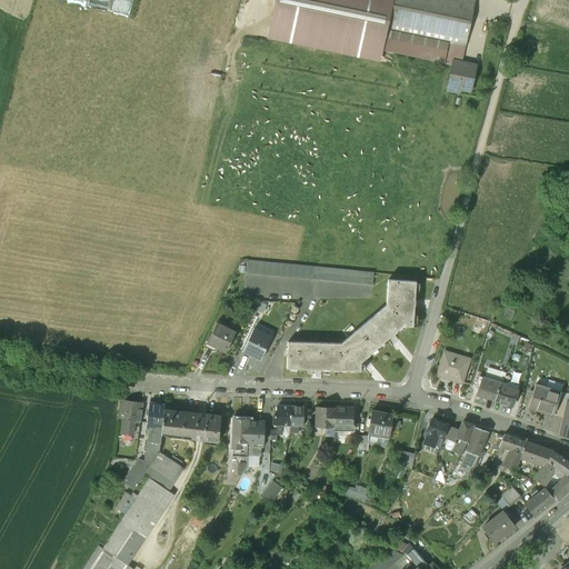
[(386,30),(391,0),(277,0),(270,38),(379,60),(381,50),(386,30)]
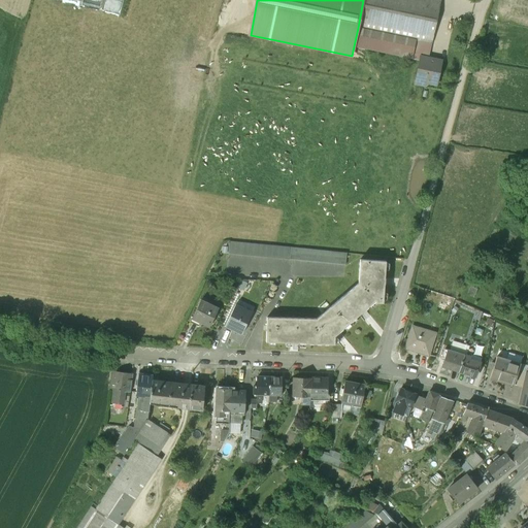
[(440,0),(363,0),(358,28),(416,40),(432,43),(440,0)]
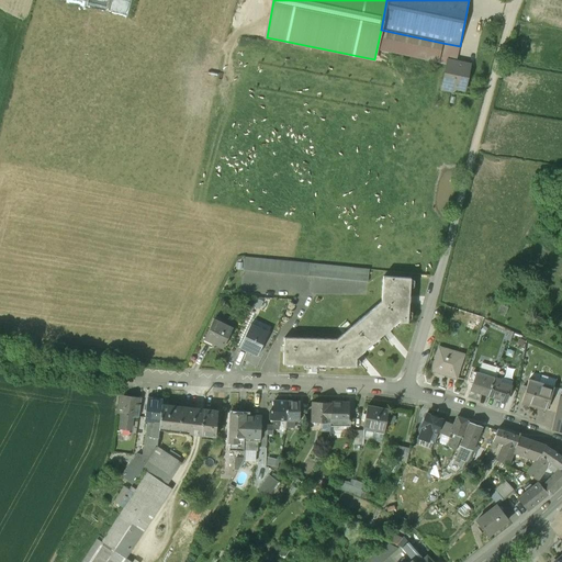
[(442,43),(381,30),(377,49),(438,63),(442,43)]
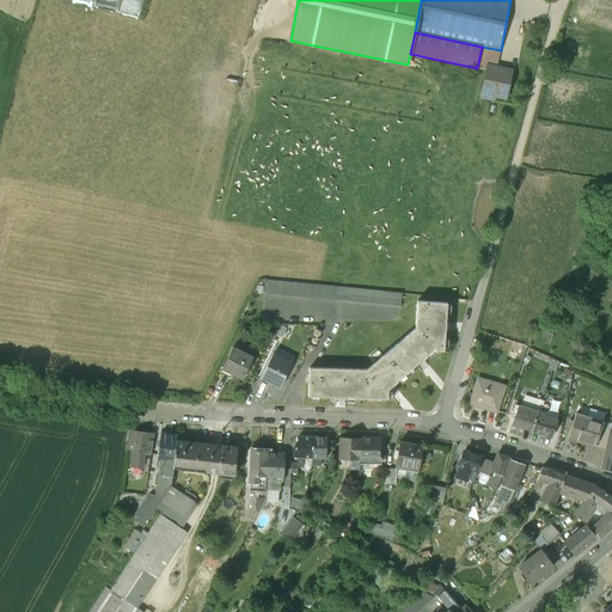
[(500,51),(483,48),(479,69),(487,71),(488,67),(496,68),(500,51)]
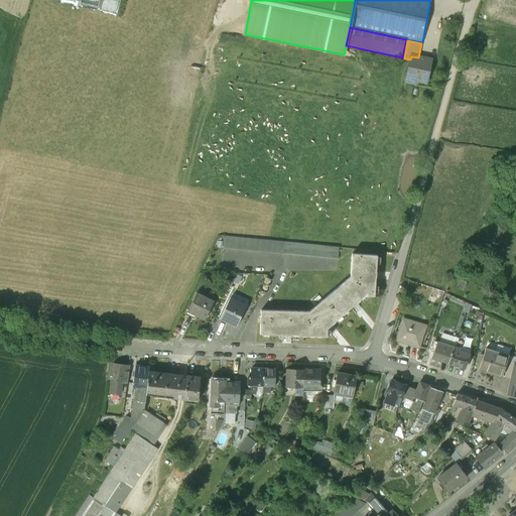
[(418,57),(411,56),(410,59),(407,79),(426,83),(431,60),(418,57)]
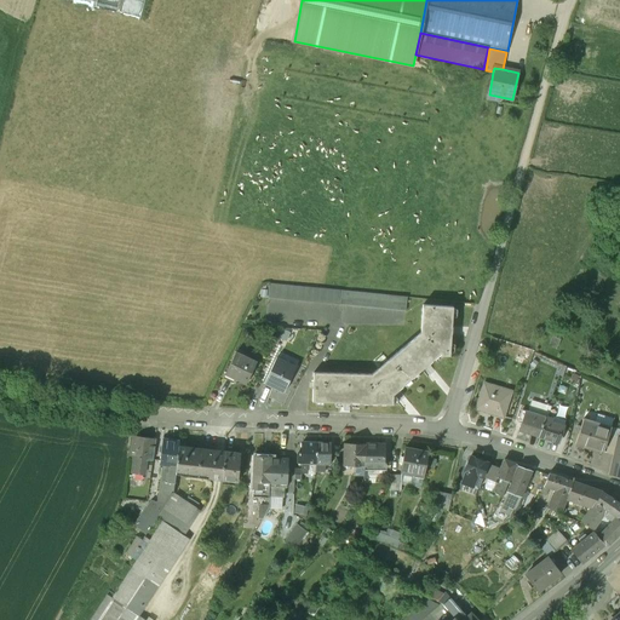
[(400,297),(269,283),(268,298),(399,311),(400,297)]
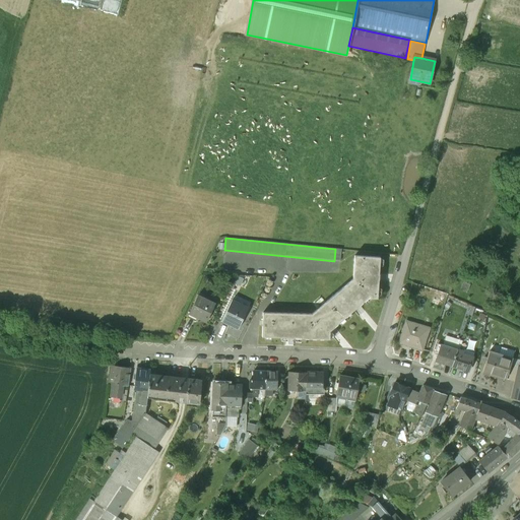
[(312,315),(263,313),(262,337),(330,339),(330,331),(359,307),(370,297),(372,299),(378,299),(380,258),(355,256),(353,279),(312,315)]
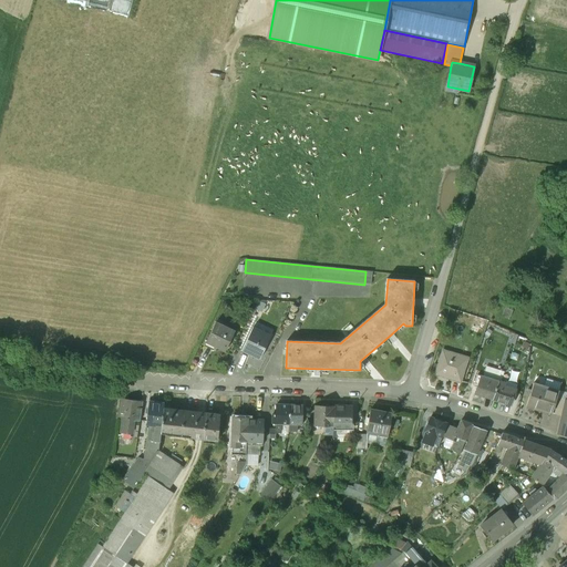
[(513,310),(506,308),(503,316),(508,319),(513,310)]
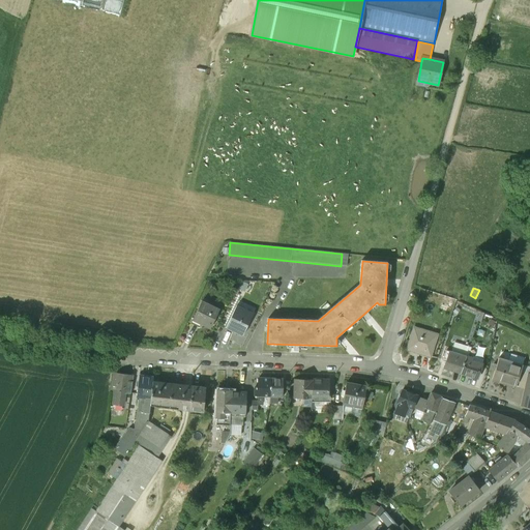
[(218,310),(202,302),(202,301),(190,323),(199,327),(202,321),(211,326),(219,310),(218,310)]
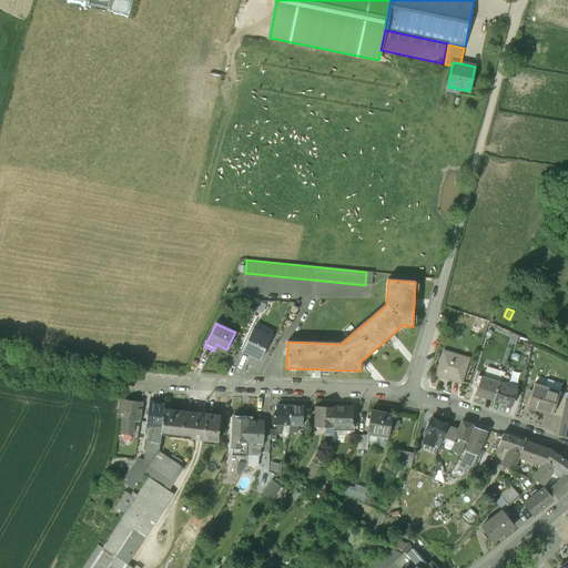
[(270,338),(253,331),(254,327),(253,327),(242,352),(260,361),(272,336),(271,336),(270,338)]
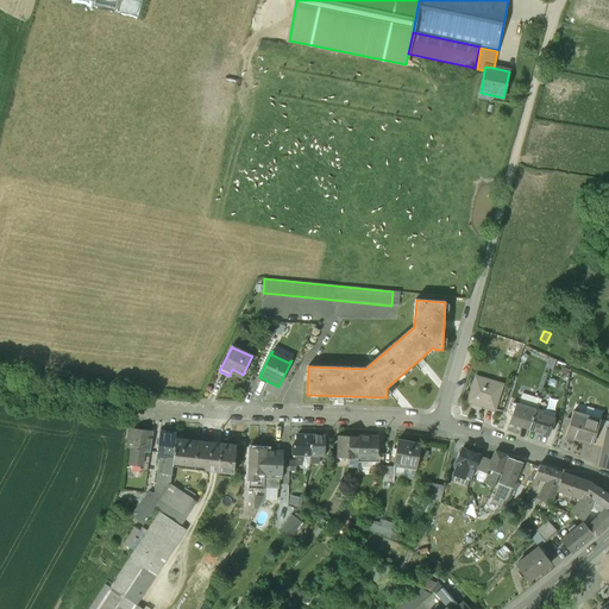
[(494,383),(476,377),(469,402),(477,405),(477,403),(495,409),(501,390),(493,387),(494,383)]
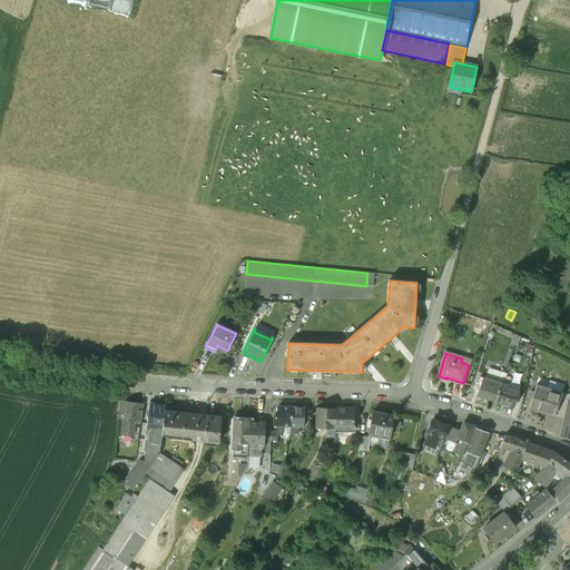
[(503,373),(490,369),(485,380),(501,384),(504,374),(505,374),(504,373),(504,372),(503,372),(503,373)]
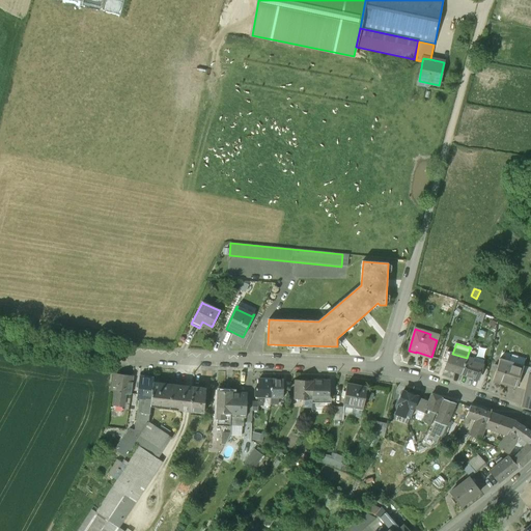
[(452,354),(450,353),(447,352),(444,362),(447,363),(445,369),(462,374),(467,358),(452,354)]
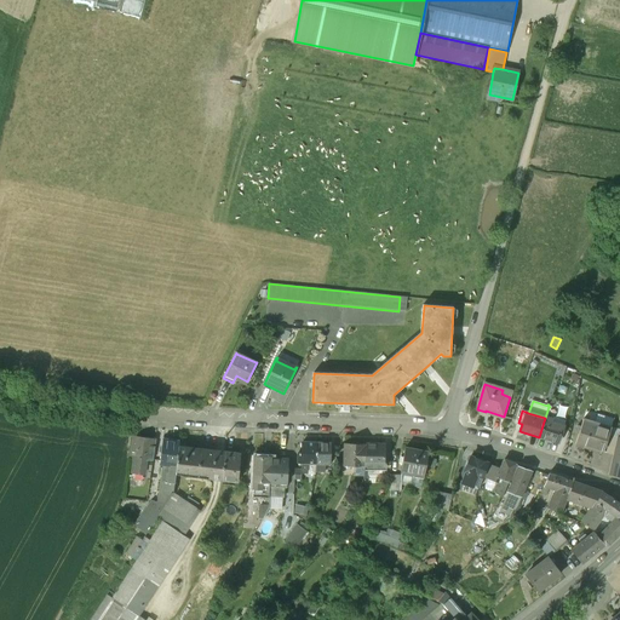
[(552,420),(545,418),(539,437),(560,445),(564,428),(560,425),(558,429),(551,426),(552,420)]
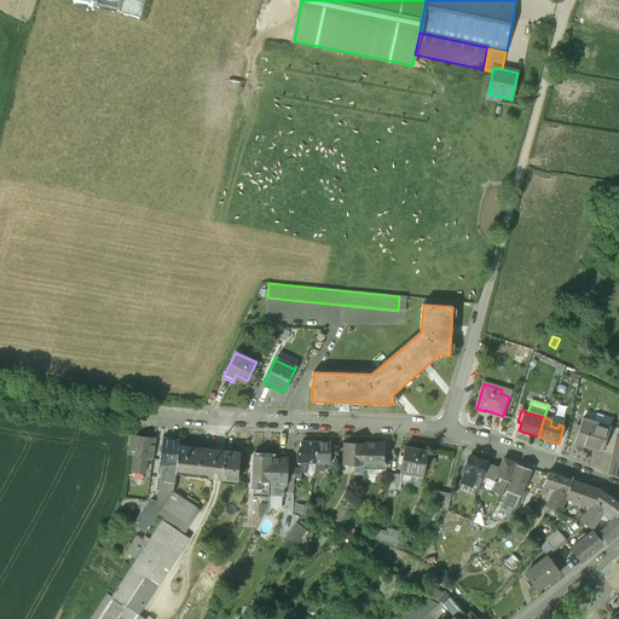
[(611,428),(583,420),(574,444),(584,447),(585,444),(594,446),(593,449),(602,452),(603,453),(611,428)]
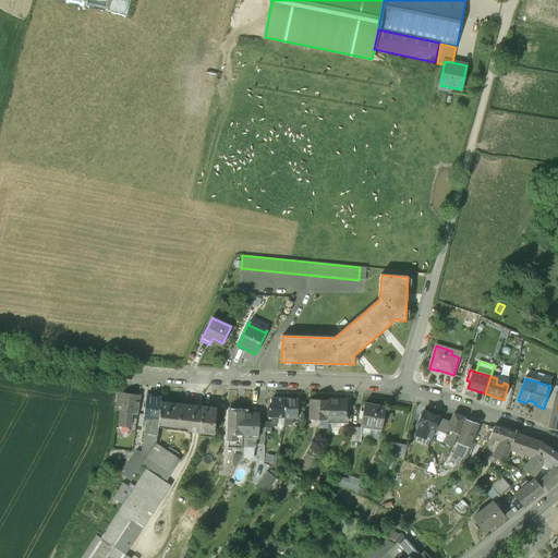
[(550,392),(546,409),(553,411),(556,395),(557,395),(550,392)]
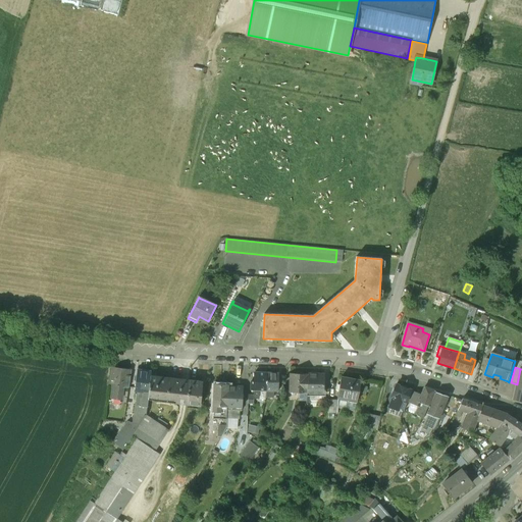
[(132,371),(111,368),(108,386),(114,387),(113,398),(121,399),(122,386),(128,387),(132,371)]
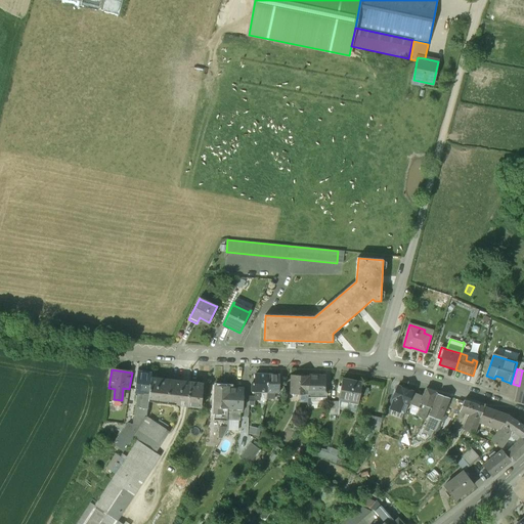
[(151,372),(137,369),(135,392),(144,393),(143,395),(142,407),(142,408),(147,408),(148,398),(151,379),(151,372)]
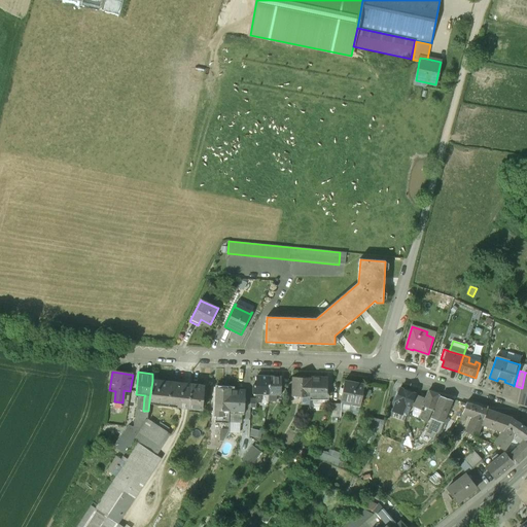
[(526,373),(525,373),(522,388),(518,405),(526,406),(526,373)]
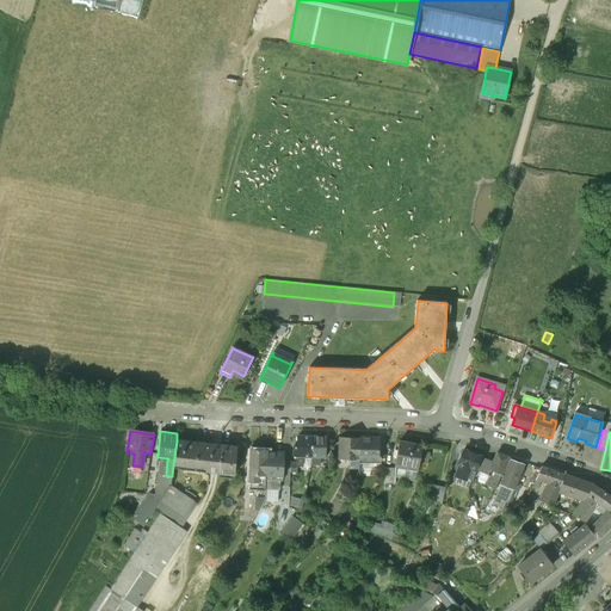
[(313,437),(298,436),(297,446),(294,446),(294,457),(297,457),(312,457),(313,437)]
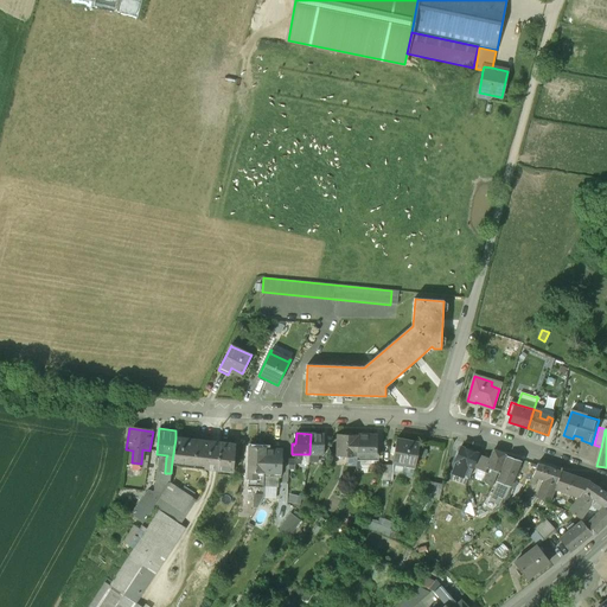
[(324,434),(311,434),(310,454),(310,462),(318,462),(318,454),(324,455),(324,434)]
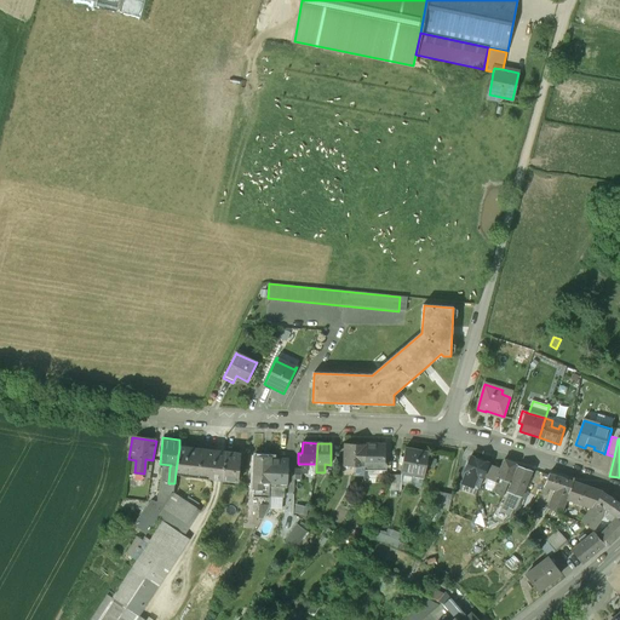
[(379,443),(366,443),(366,445),(365,466),(375,466),(375,470),(384,471),(385,445),(379,445),(379,443)]
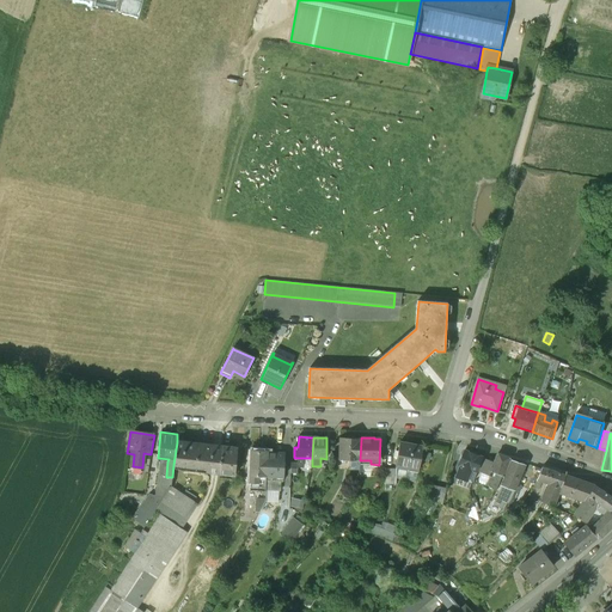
[(361,439),(341,439),(340,459),(360,460),(361,439)]
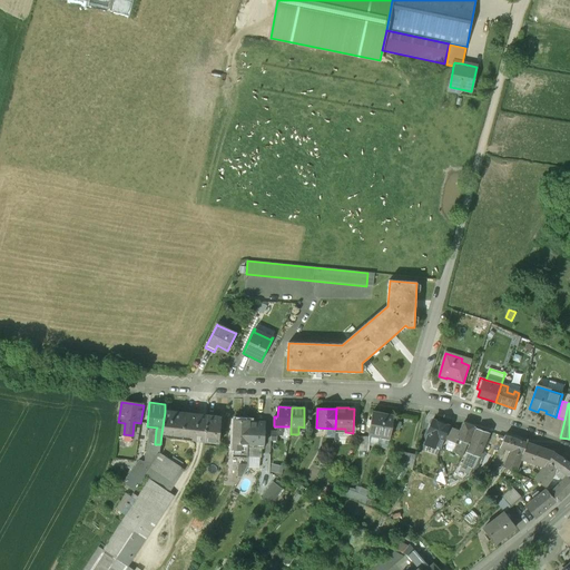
[(172,412),(165,412),(161,433),(168,433),(168,436),(193,439),(193,436),(204,438),(205,438),(206,418),(206,416),(198,416),(198,415),(188,414),(182,413),(172,412)]
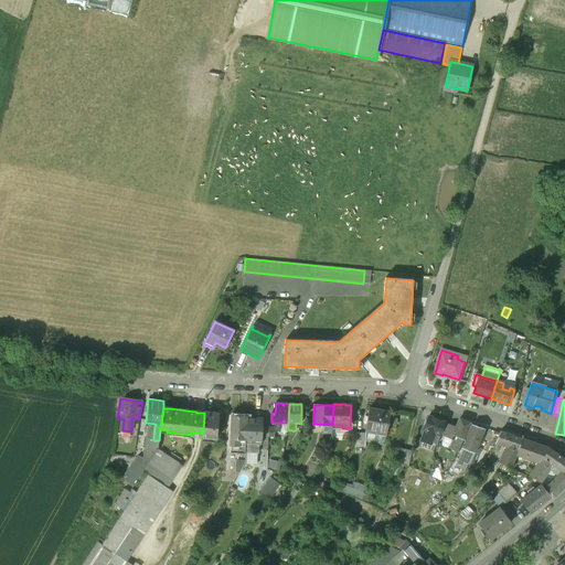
[(391,413),(370,408),(365,430),(377,433),(379,433),(386,434),(391,413)]
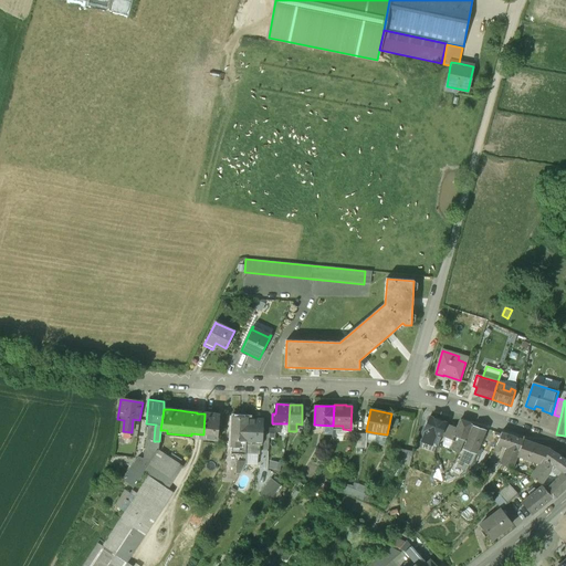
[(219,415),(206,412),(206,413),(205,413),(205,415),(203,435),(202,435),(202,438),(203,438),(217,439),(219,415)]
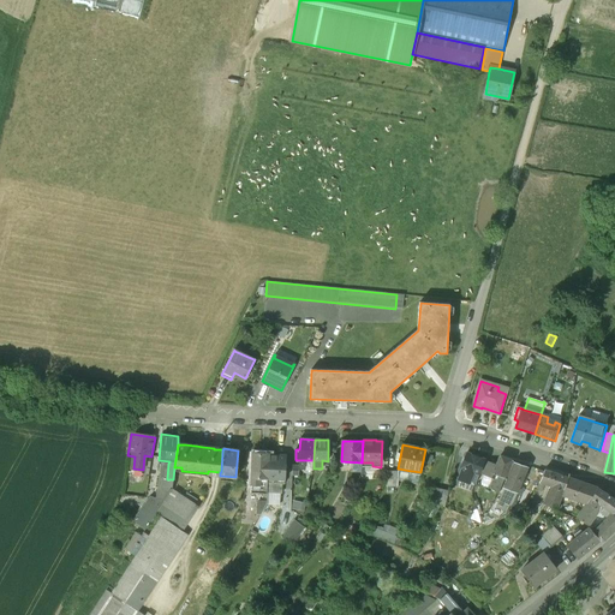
[(269,453),(251,453),(250,485),(260,485),(261,478),(268,478),(269,454),(269,453)]
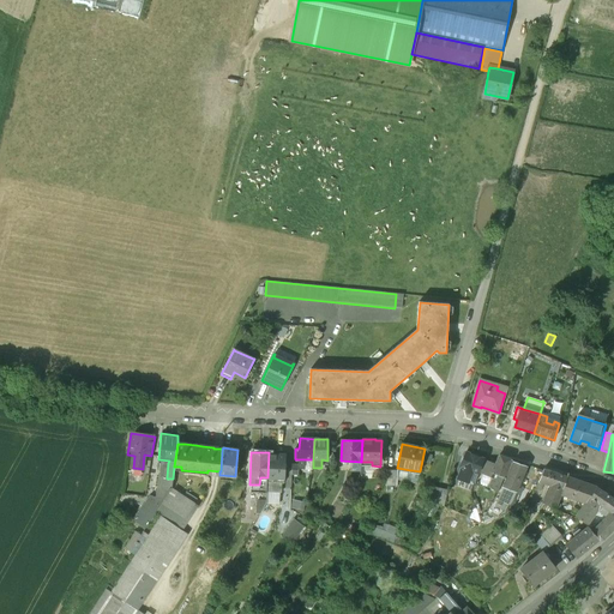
[(286,455),(269,453),(268,477),(266,492),(280,493),(281,482),(284,482),(286,455)]
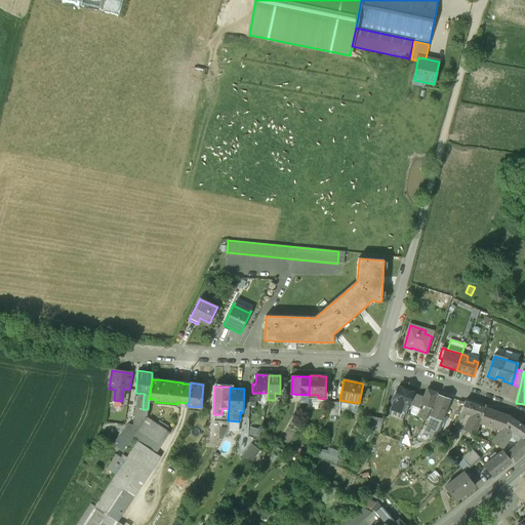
[(414,394),(399,388),(395,399),(396,400),(392,409),(400,412),(404,403),(409,405),(414,394)]
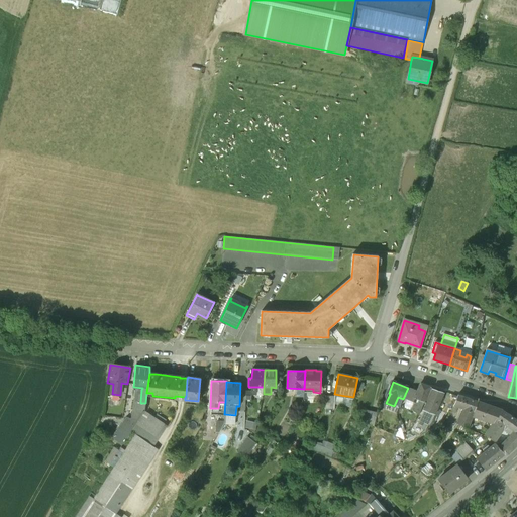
[(421,384),(418,392),(408,388),(403,399),(415,403),(411,410),(419,415),(424,403),(425,403),(431,387),(421,384)]
